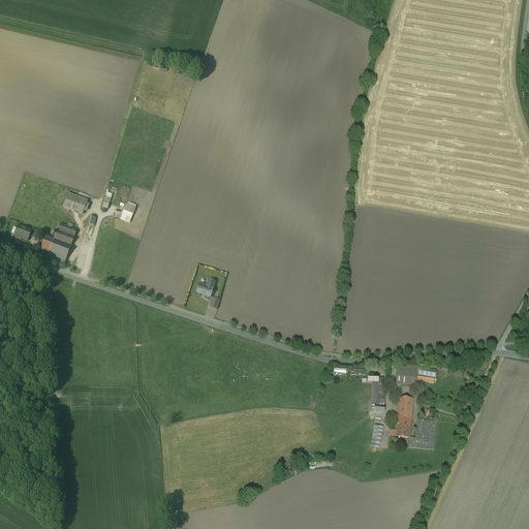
[(88,201),(67,193),(62,208),(83,215),(88,201)]
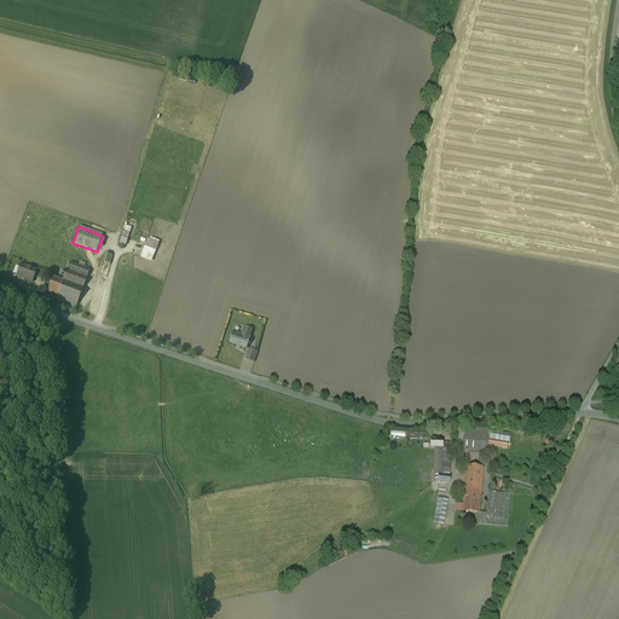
[(125,226),(119,243),(125,246),(131,227),(125,226)]
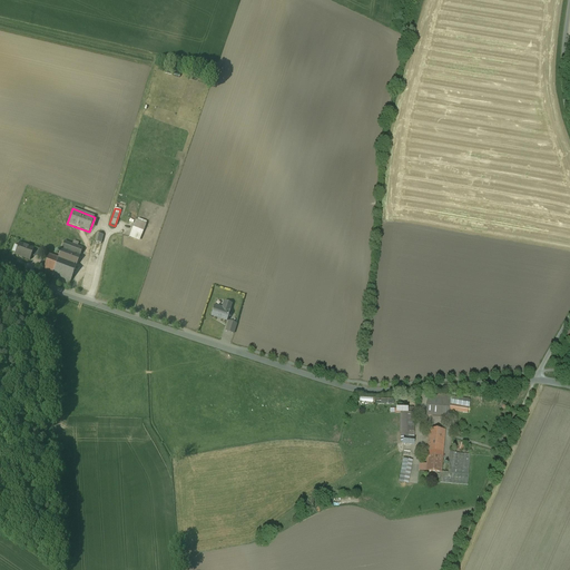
[(138,220),(136,220),(129,237),(140,241),(147,222),(138,218),(138,220)]
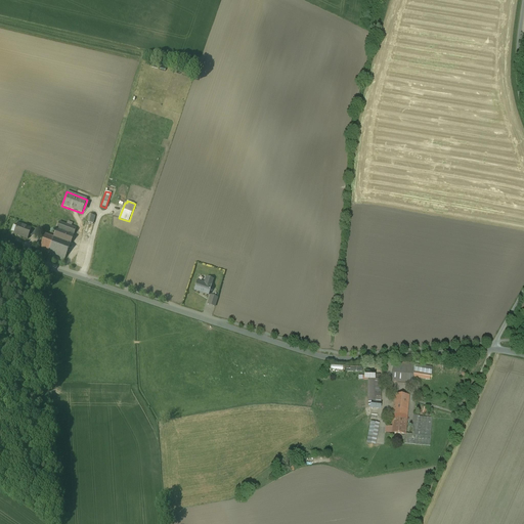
[(76,228),(59,222),(53,237),(71,244),(76,228)]
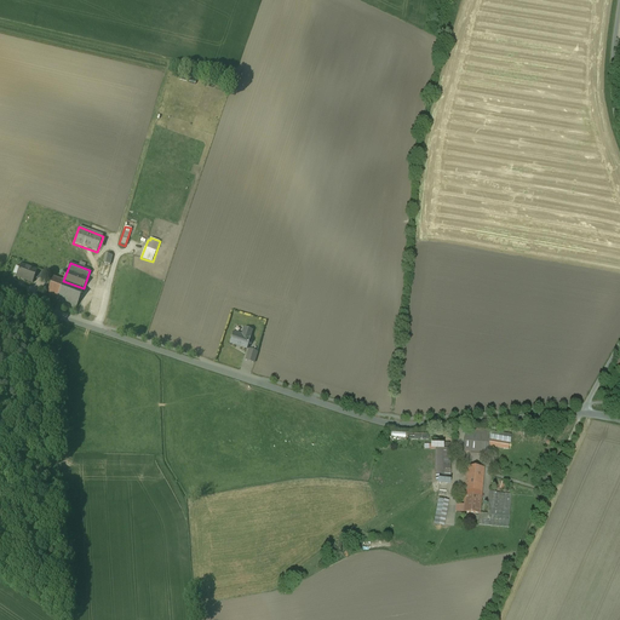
[(36,271),(21,265),(17,277),(32,282),(34,276),(36,271)]
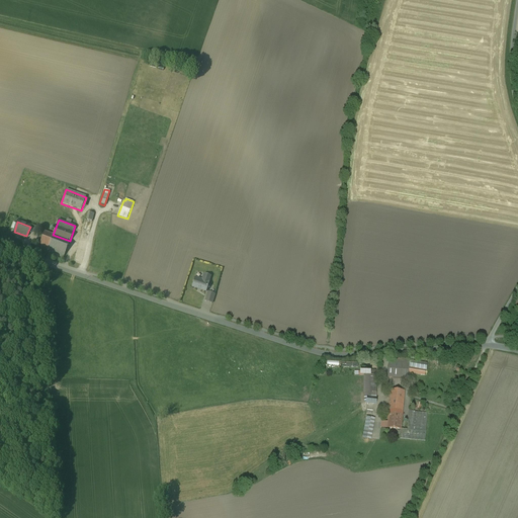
[(53,235),(45,232),(39,245),(54,250),(65,254),(70,241),(53,235)]
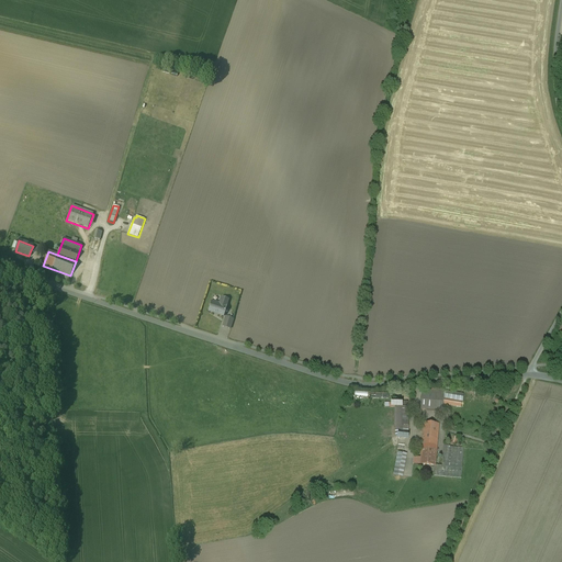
[(220,304),(212,302),(209,312),(223,316),(228,300),(222,298),(220,304)]
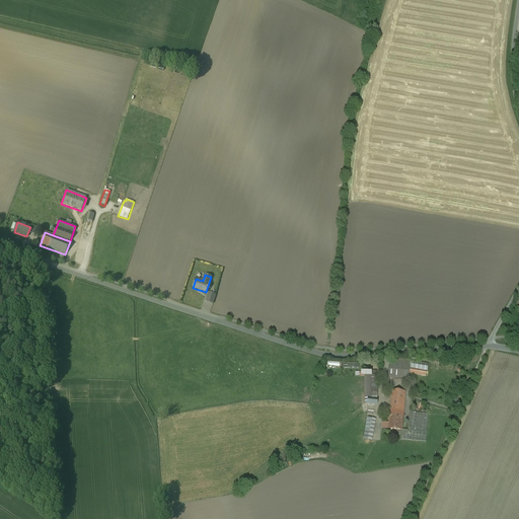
[(208,293),(206,301),(212,303),(215,295),(208,293)]
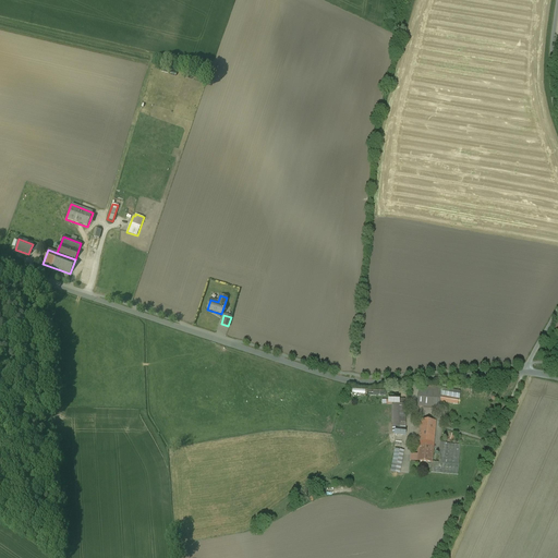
[(441,388),(425,387),(425,391),(420,390),(417,407),(439,409),(440,402),(440,397),(441,388)]
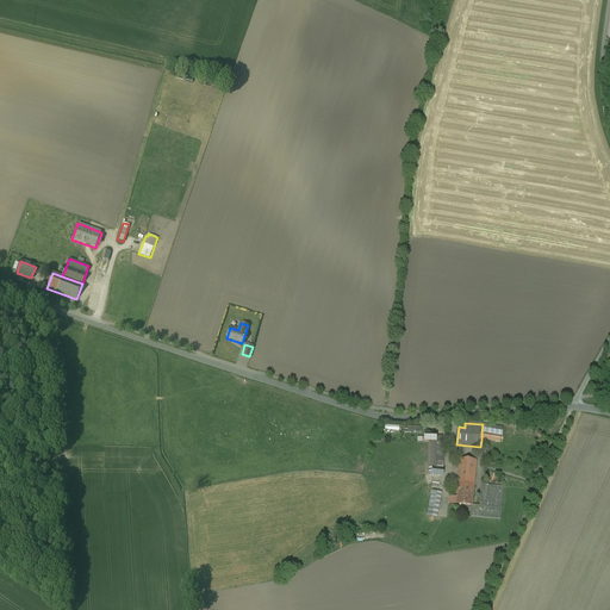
[(443,442),(429,443),(430,474),(443,474),(443,442)]
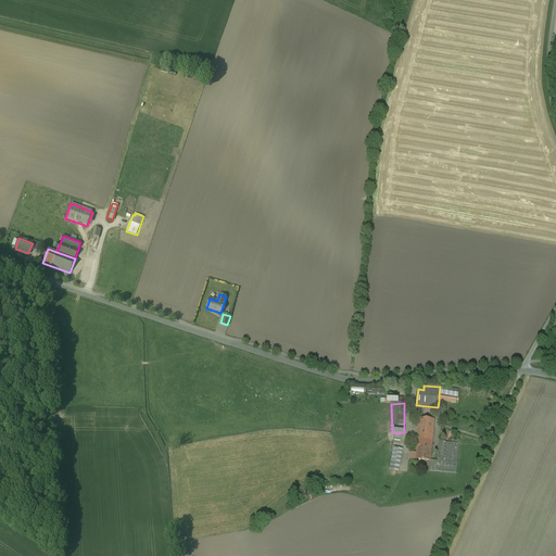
[(434,420),(419,419),(418,444),(432,445),(434,420)]
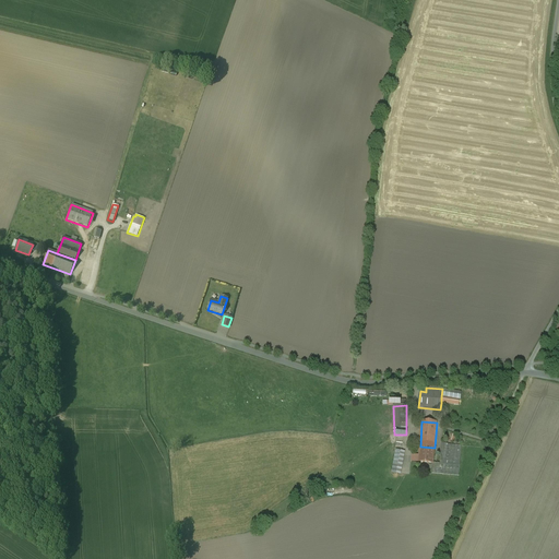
[(432,473),(449,475),(458,475),(461,447),(448,445),(448,444),(442,443),(441,464),(432,463),(432,464),(432,467),(433,467),(432,473)]
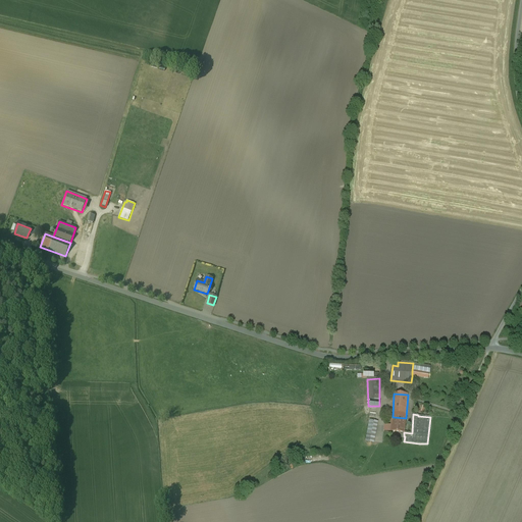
[(406,418),(393,417),(390,432),(404,433),(404,432),(406,418)]
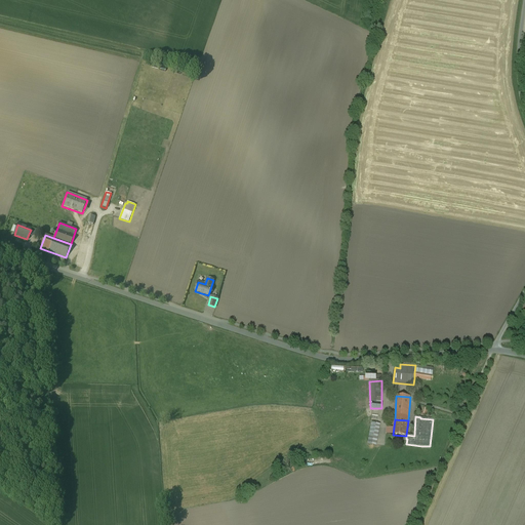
[(380,426),(372,423),(368,444),(376,446),(380,426)]
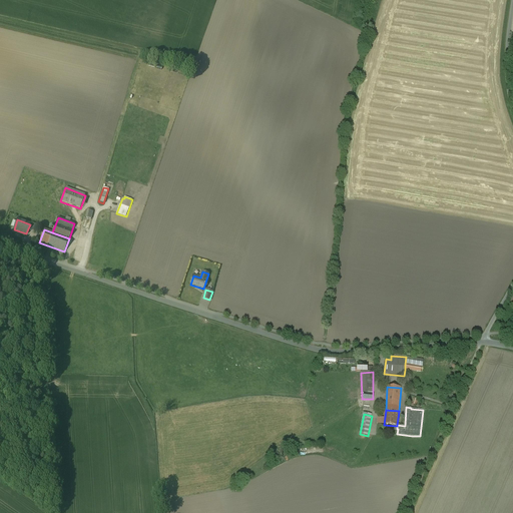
All buildings are outlined.
